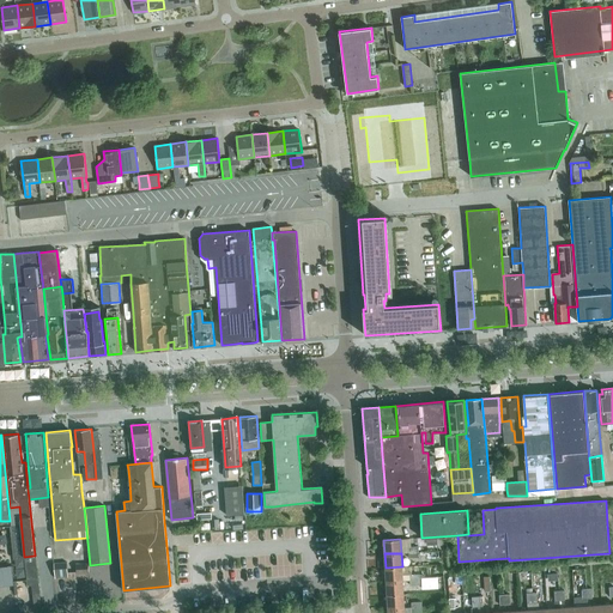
[(68,577),(67,562),(54,563),(55,577),(68,577)]
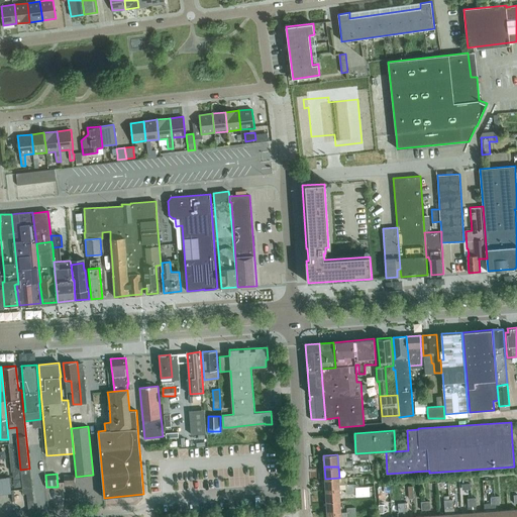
[(65,484),(75,484),(75,475),(65,476),(65,484)]
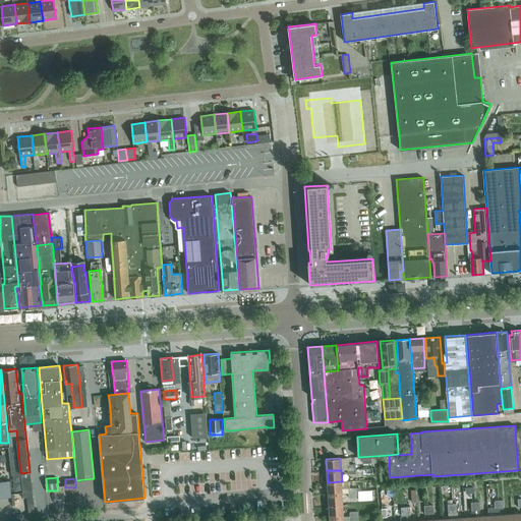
[(342,494),(342,481),(328,482),(328,495),(342,494)]
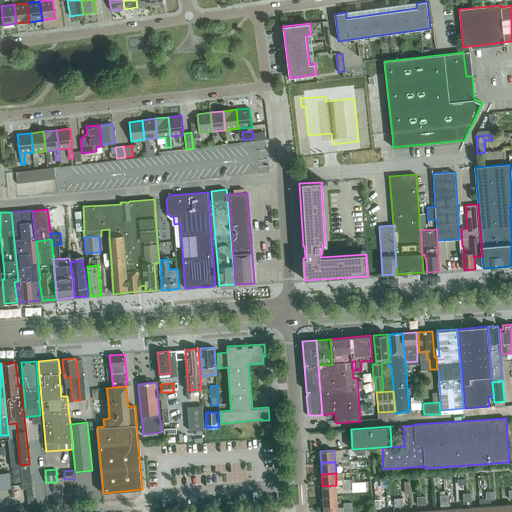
[(365,484),(351,484),(351,494),(366,494),(365,484)]
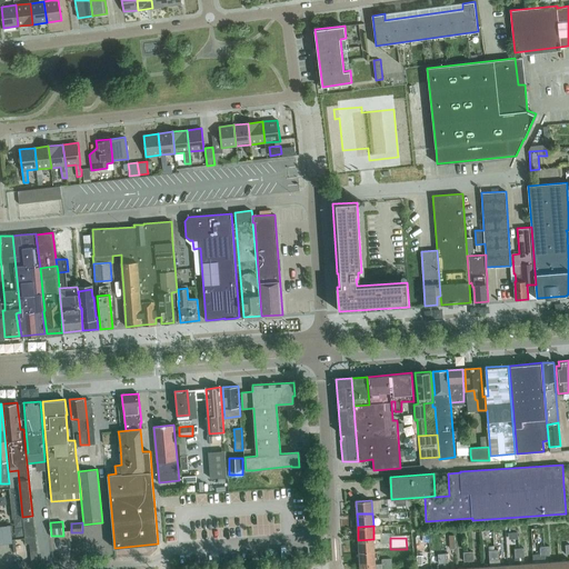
[(375,551),(373,539),(358,540),(359,552),(375,551)]
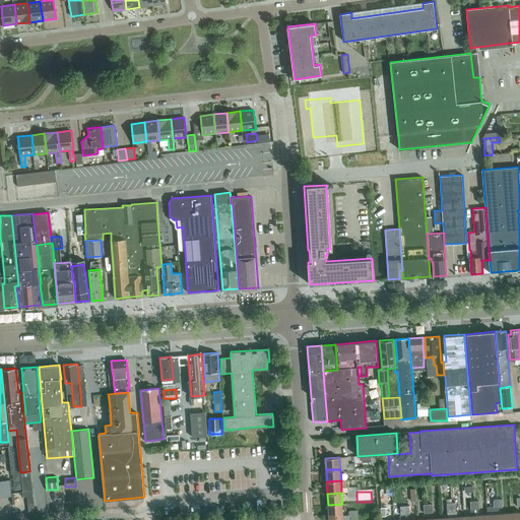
[(486,519),(488,515),(480,515),(479,500),(474,501),(475,510),(474,510),(475,516),(475,519),(486,519)]
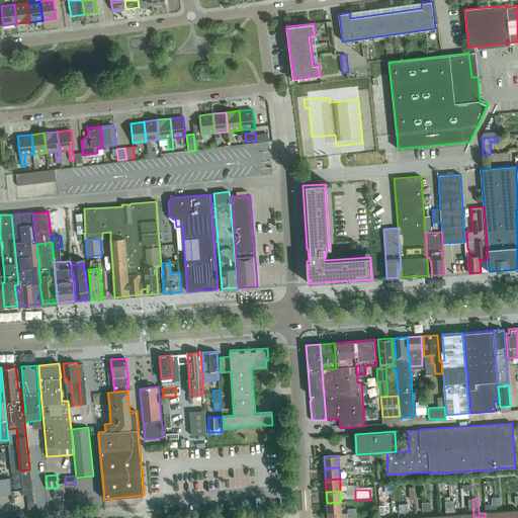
[(342,514),(342,513),(341,502),(327,503),(328,515),(342,514)]
